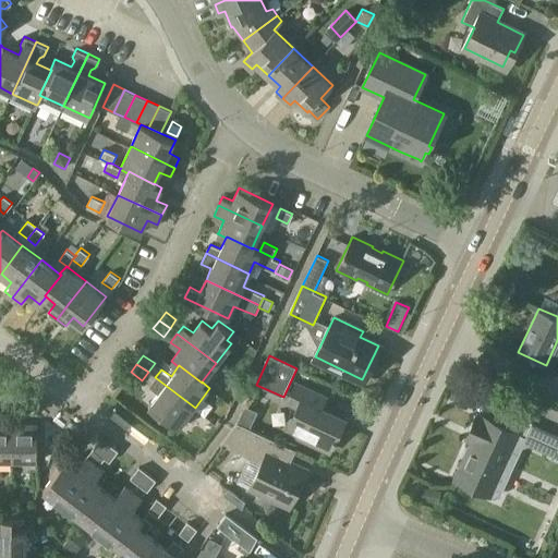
[(158,392),(149,404),(179,427),(195,408),(155,377),(149,386),(158,392)]
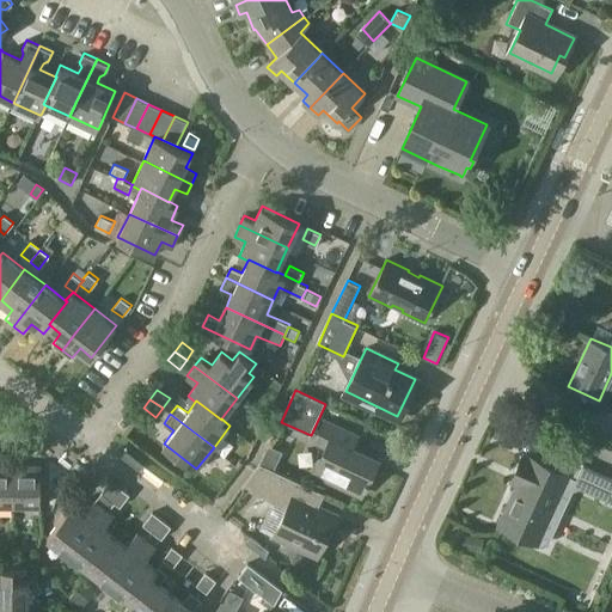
[(357,434),(325,418),(314,441),(326,446),(314,472),(362,494),(366,484),(368,485),(371,481),(368,479),(378,459),(352,446),(357,434)]
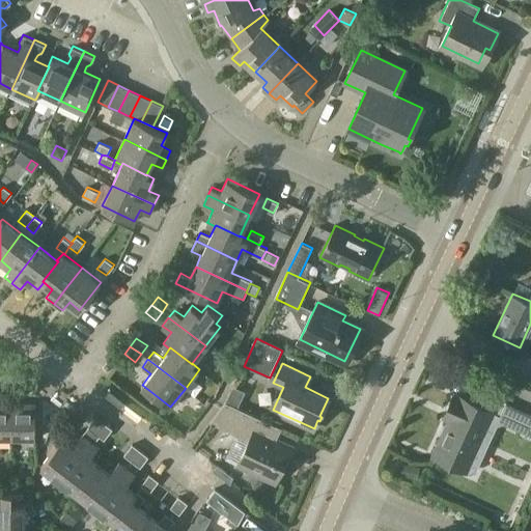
[(437,445),(432,455),(439,458),(470,473),(475,471),(491,437),(488,430),(481,427),(488,411),(500,416),(505,404),(506,402),(477,389),(472,401),(454,394),(447,409),(444,417),(449,419),(437,445)]
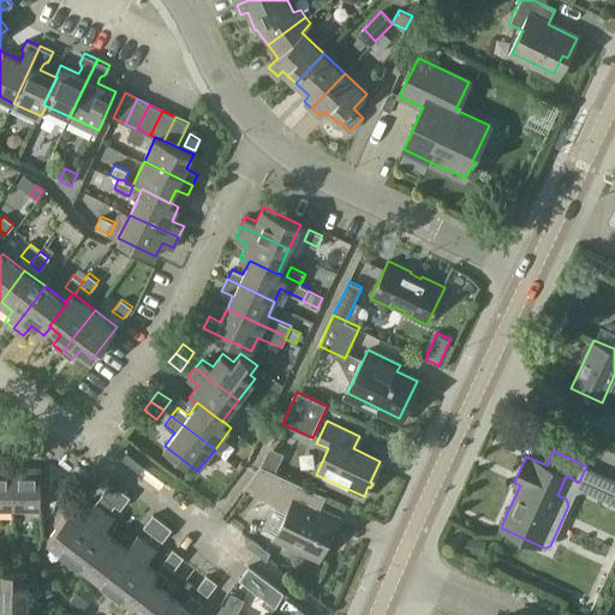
[(13,467),(0,466),(0,508),(13,508),(13,467)]
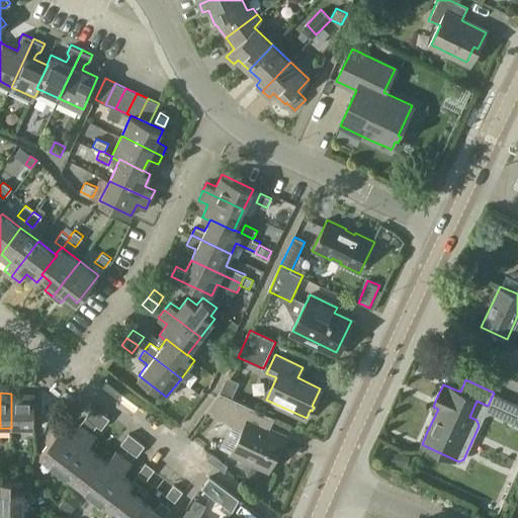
[(205,413),(231,424),(236,414),(247,419),(230,455),(269,473),(287,435),(270,427),(274,418),(269,415),(269,416),(221,393),(205,413)]
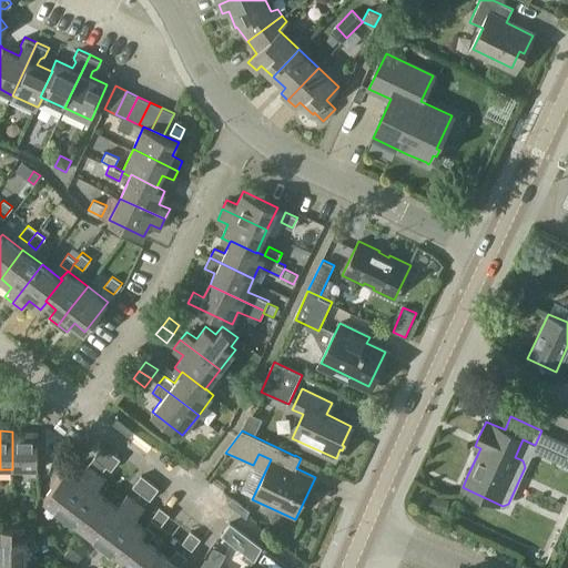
[(38,432),(12,432),(12,469),(38,469),(38,432)]
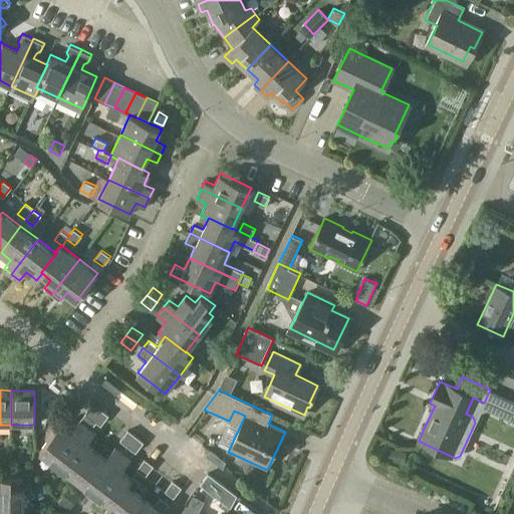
[(92,404),(85,414),(92,420),(96,415),(100,410),(92,404)]
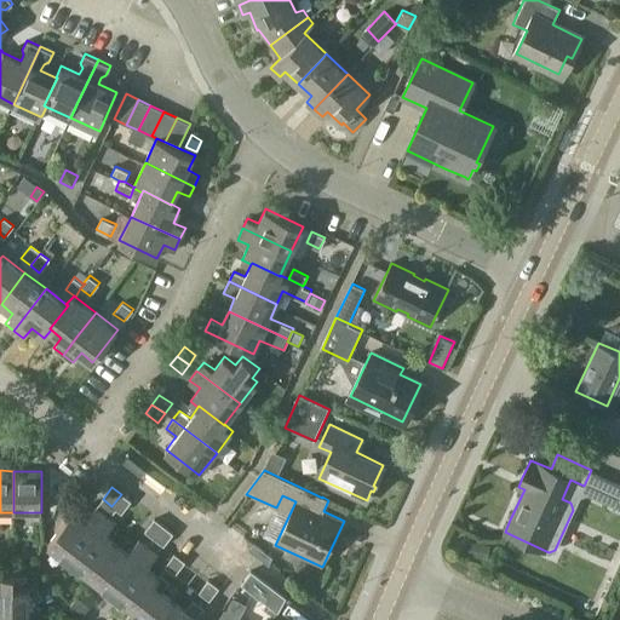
[(121,494),(116,500),(126,507),(131,501),(121,494)]
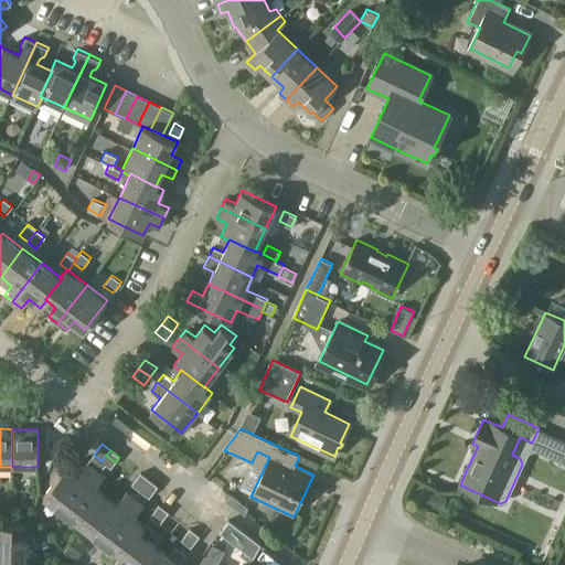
[(78,475),(66,466),(44,496),(64,511),(84,525),(106,496),(95,488),(106,475),(100,471),(106,465),(94,455),(88,461),(78,475)]
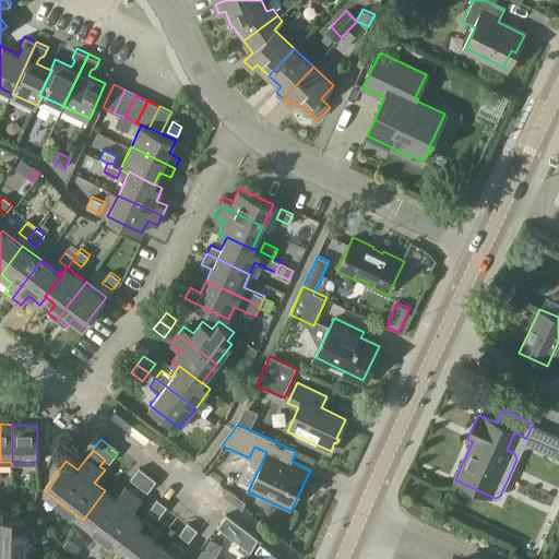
[(105,451),(100,456),(105,460),(109,463),(114,458),(105,451)]
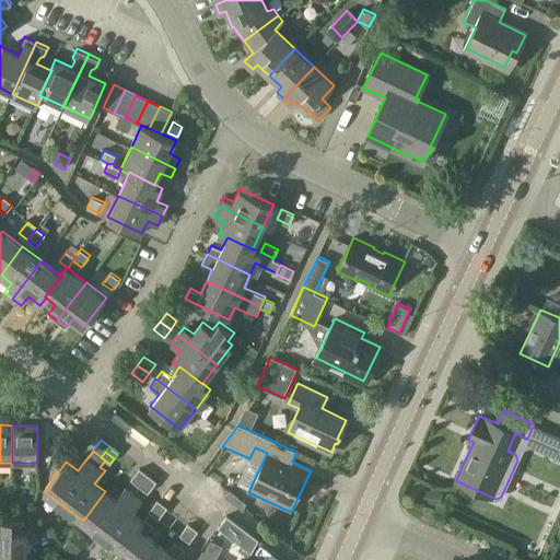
[(139,469),(135,475),(143,481),(148,476),(139,469)]
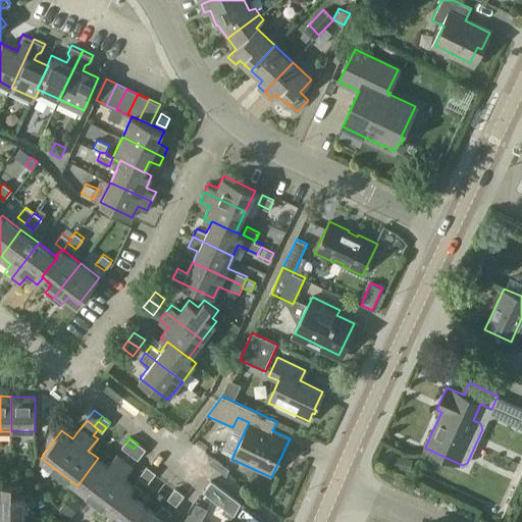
[(125,442),(121,448),(129,454),(134,449),(125,442)]
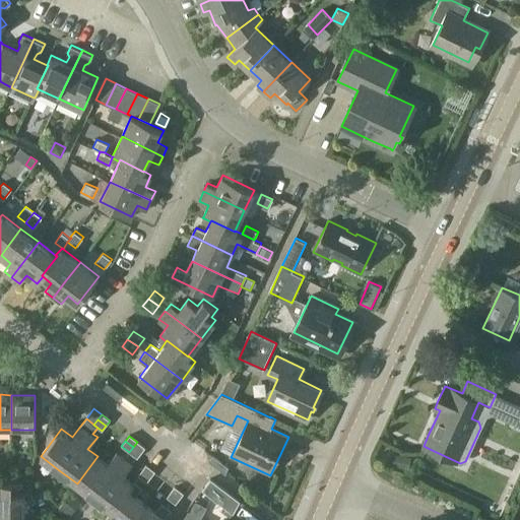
[(133,447),(129,452),(137,458),(145,448),(137,442),(133,447)]
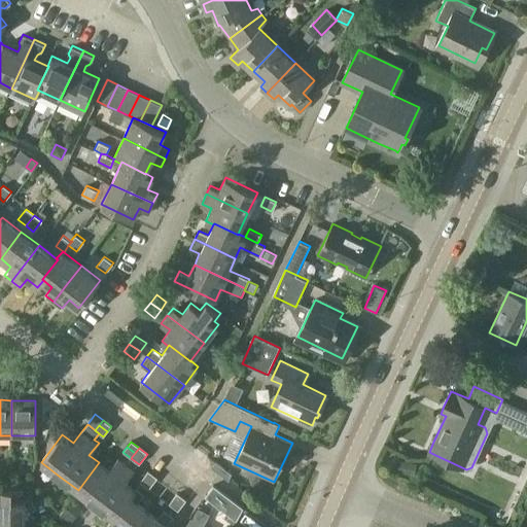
[(99,462),(78,490),(96,504),(113,517),(134,490),(125,482),(134,469),(118,458),(109,470),(99,462)]
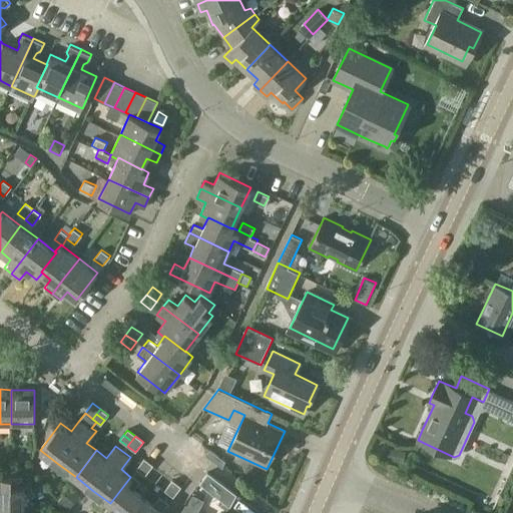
[(209,449),(205,455),(222,467),(225,461),(209,449)]
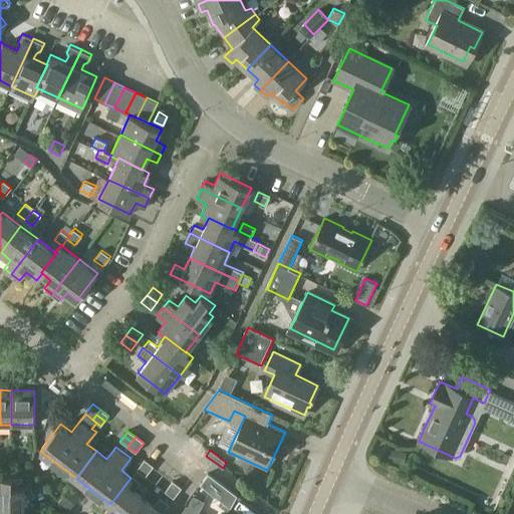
[(388,461),(401,463),(402,451),(390,450),(388,461)]
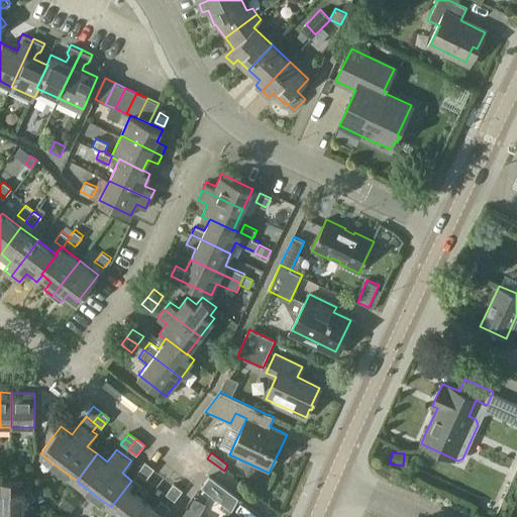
[(154,469),(146,461),(138,473),(146,479),(154,469)]
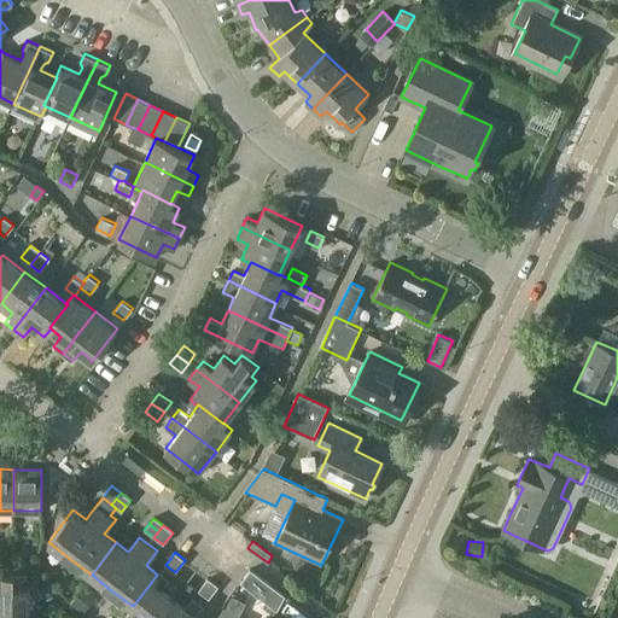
[(285,596),(250,570),(240,583),(278,611),(285,596)]
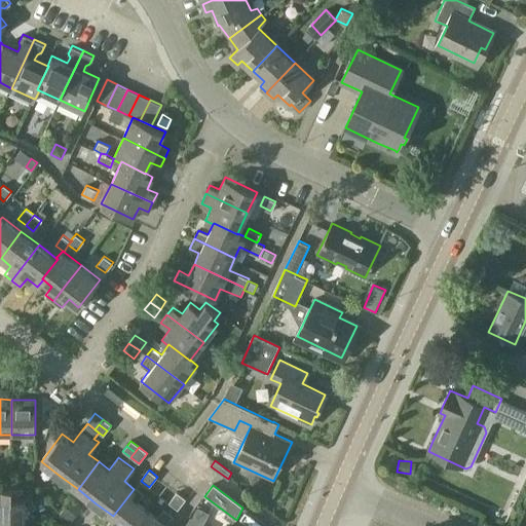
[(0,521),(25,522),(25,498),(20,498),(20,488),(2,487),(2,498),(0,497),(0,521)]
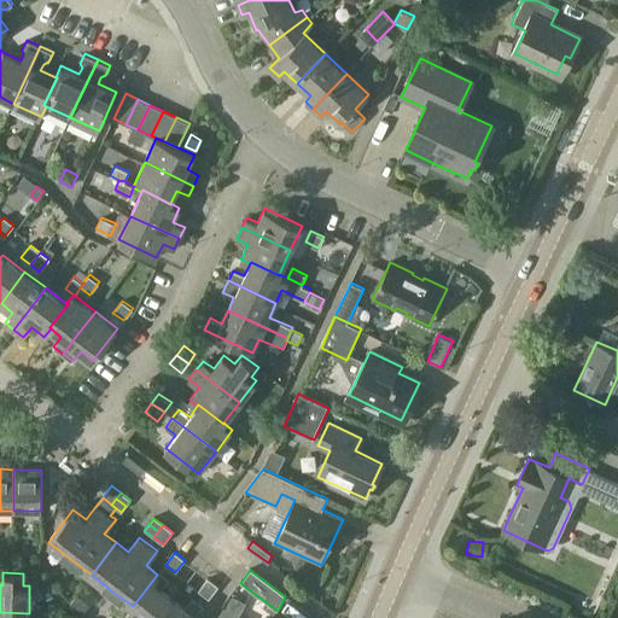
[(157,575),(133,606),(127,614),(130,617),(159,617),(174,600),(162,590),(170,579),(159,572),(157,575)]
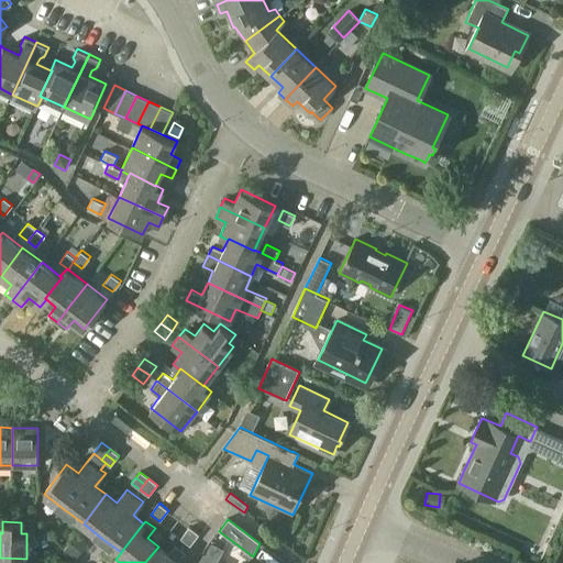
[(190,527),(181,538),(190,544),(199,533),(190,527)]
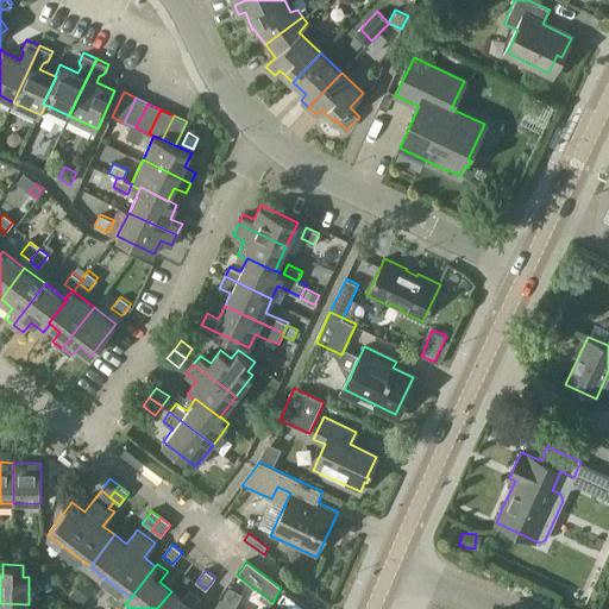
[(299,581),(311,585),(315,575),(312,573),(301,577),(299,581)]
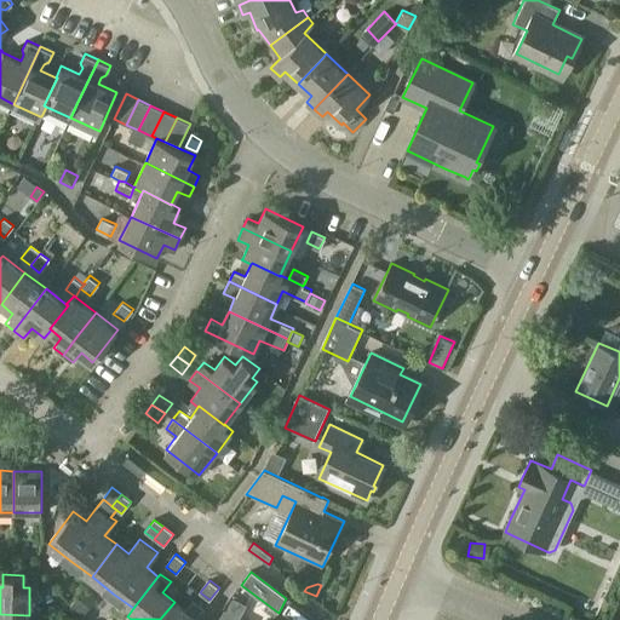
[(84,587),(70,606),(82,615),(97,597),(84,587)]
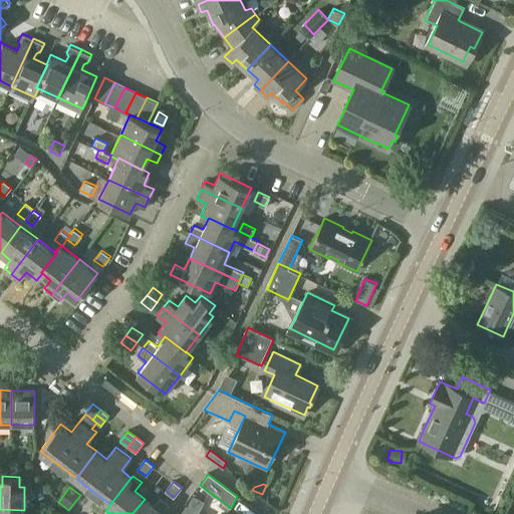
[(187,507),(185,506),(181,513),(197,513),(204,502),(192,496),(187,507)]
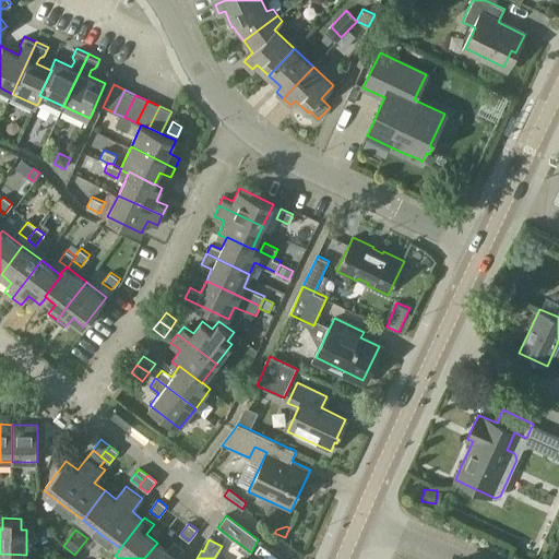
[(157,543),(144,558),(175,558),(183,547),(176,542),(168,550),(157,543)]
